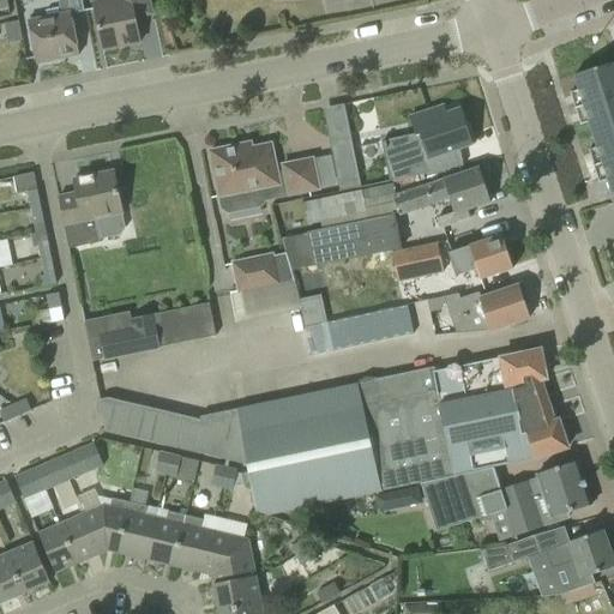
[(151,14),(148,0),(115,0),(119,14),(96,19),(102,50),(139,43),(134,18),(151,14)]
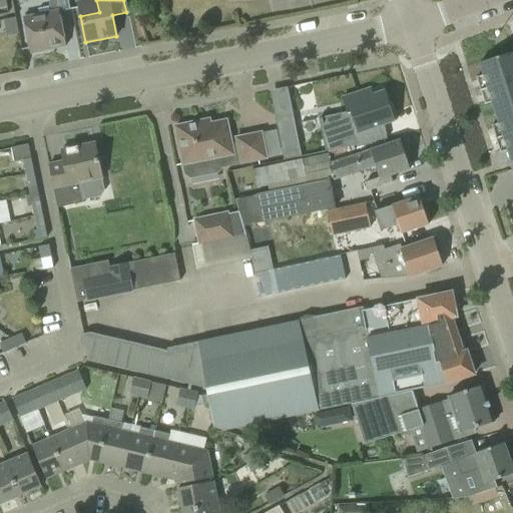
[(65,46),(61,27),(58,12),(23,19),(30,53),(65,46)]
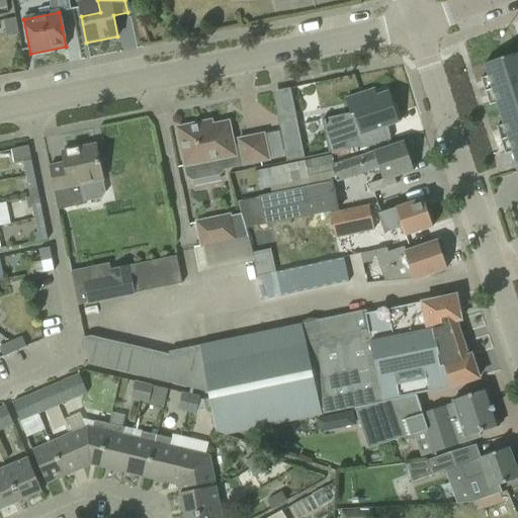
[(9,19),(3,21),(6,36),(18,34),(14,18),(9,19)]
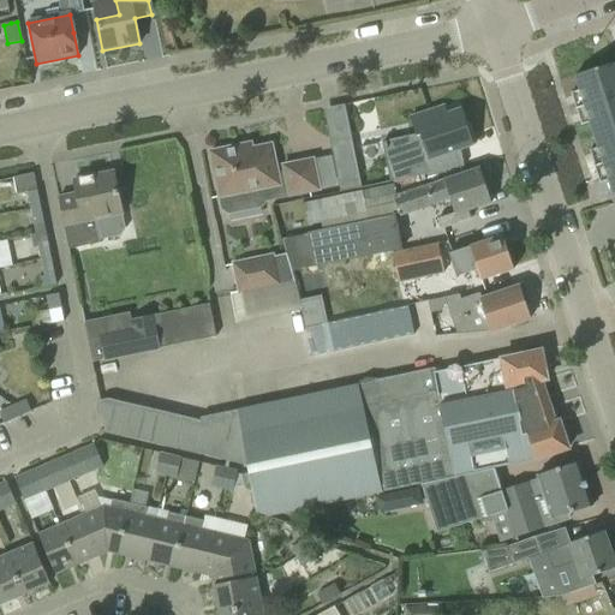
[(571,94),(575,109),(575,111),(614,97),(614,64),(609,66),(609,65),(603,67),(574,77),(579,91),(571,94)]
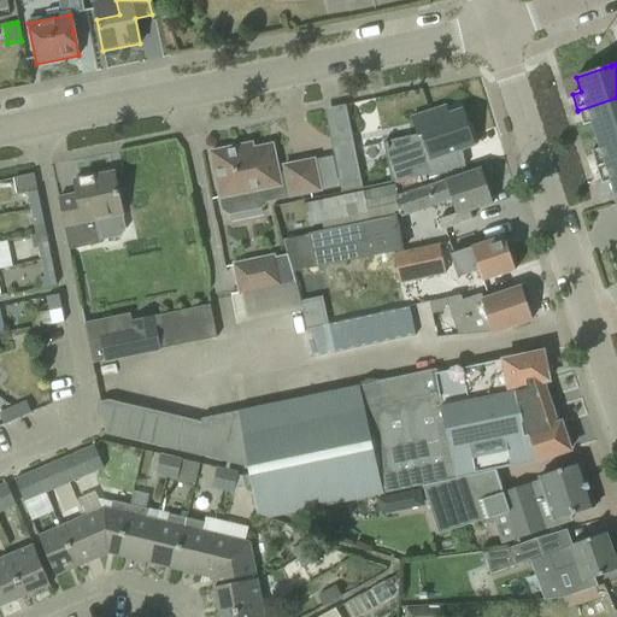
[(577,111),(582,127),(591,124),(595,136),(616,129),(616,98),(577,111)]
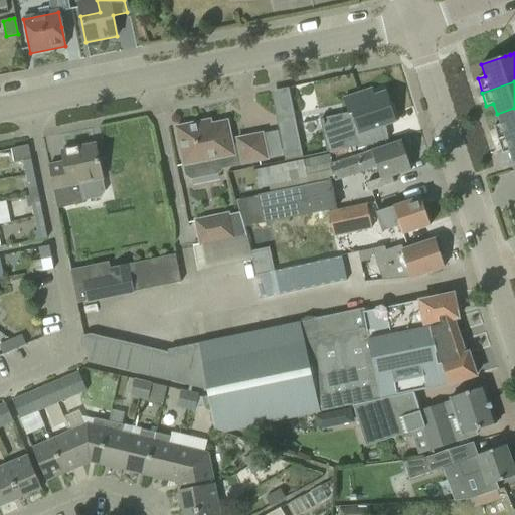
[(356,125),(325,135),(330,151),(326,151),(326,153),(388,140),(388,139),(384,140),(379,127),(389,123),(390,124),(397,122),(392,106),(390,107),(385,93),(374,97),(371,89),(344,99),(349,113),(349,115),(352,114),(356,125)]
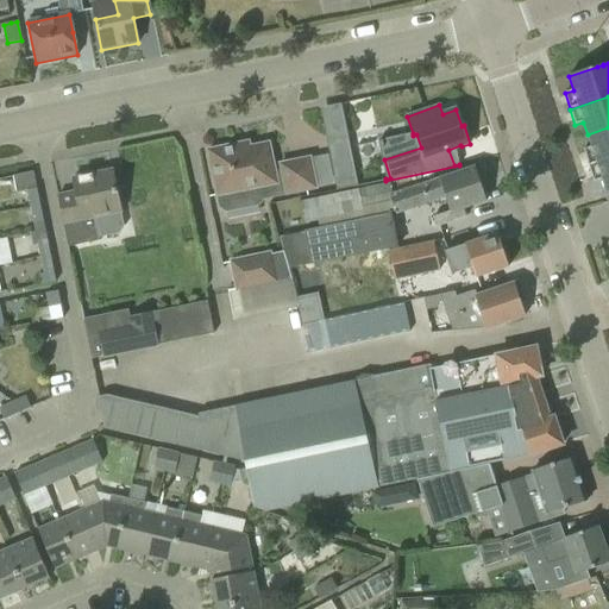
[(340,124),(324,127),(334,179),(337,190),(353,188),(340,124)]
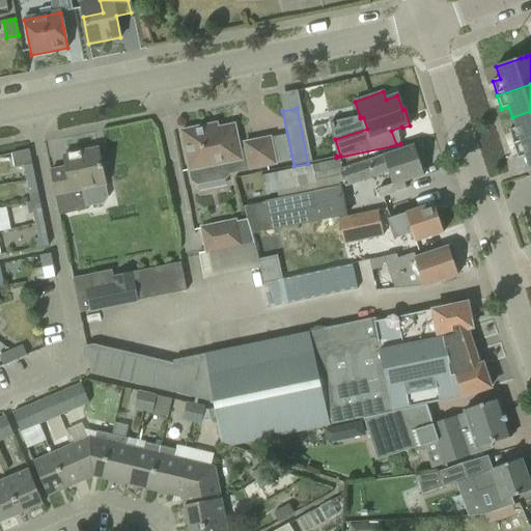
[(508,131),(512,144),(512,145),(530,139),(530,111),(512,117),(515,129),(508,131)]
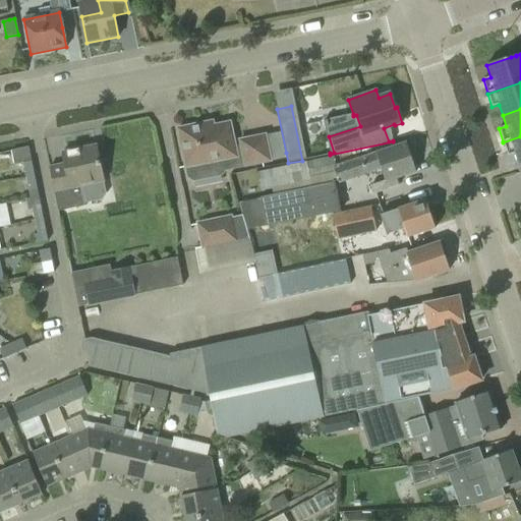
[(188,177),(194,180),(222,175),(224,170),(250,165),(270,161),(265,135),(239,140),(241,149),(235,150),(230,123),(198,129),(198,125),(177,129),(185,168),(186,168),(188,177)]
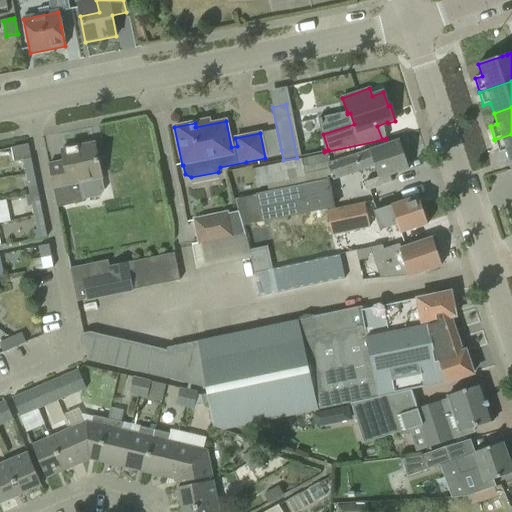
[(511,134),(494,140),(495,140),(499,153),(506,150),(510,162),(511,161),(511,134)]
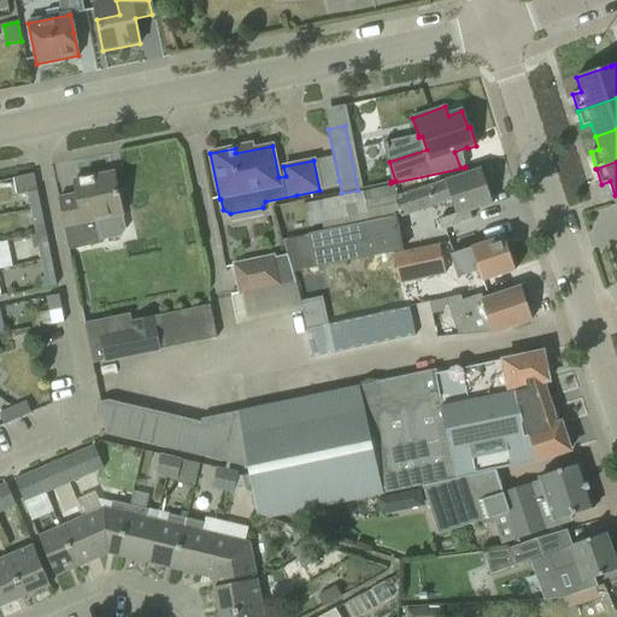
[(439,219),(441,230),(472,219),(469,212),(493,204),(481,170),(398,197),(401,217),(451,200),(454,215),(439,219)]
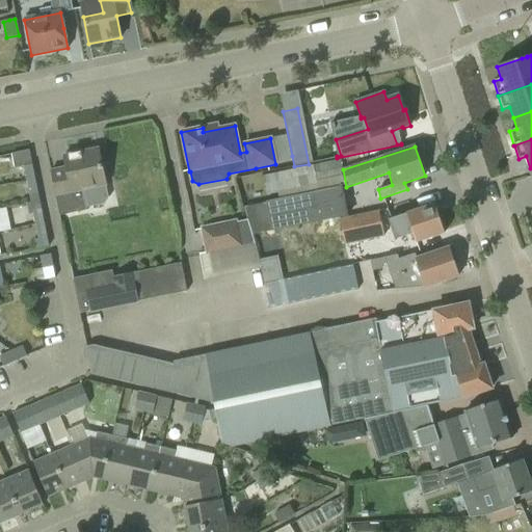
[(108,198),(106,186),(98,149),(63,156),(65,167),(50,171),(60,216),(87,210),(86,208),(104,204),(108,198)]
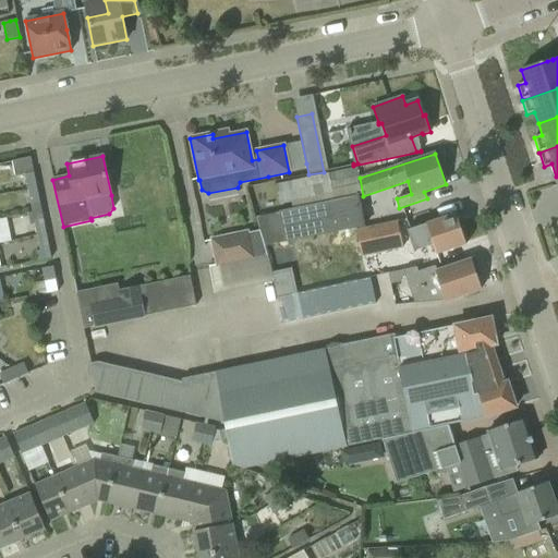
[(264,246),(363,227),(356,198),(363,196),(360,178),(356,169),(274,185),(279,213),(256,218),(259,231),(264,246)]
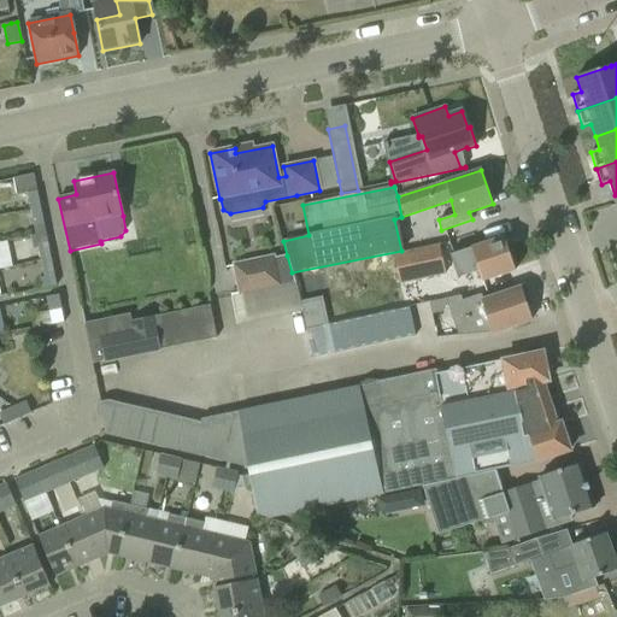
[(40,207),(37,192),(28,194),(30,210),(40,207)]
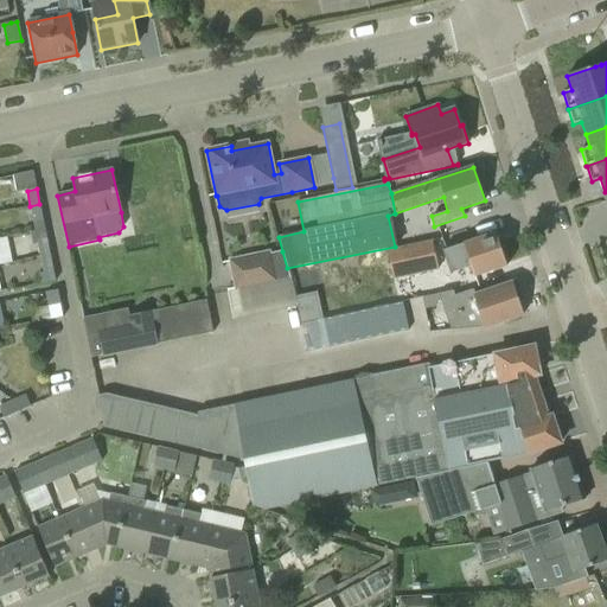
[(43,222),(39,204),(30,206),(33,223),(43,222)]
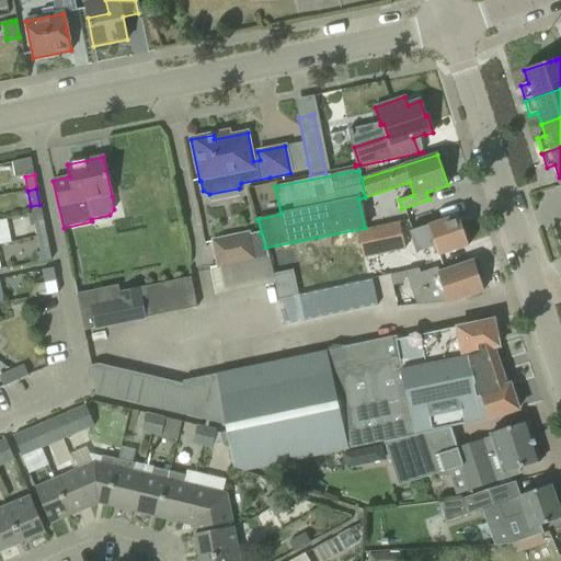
[(427,226),(409,232),(415,253),(435,247),(438,256),(468,245),(458,216),(427,226)]
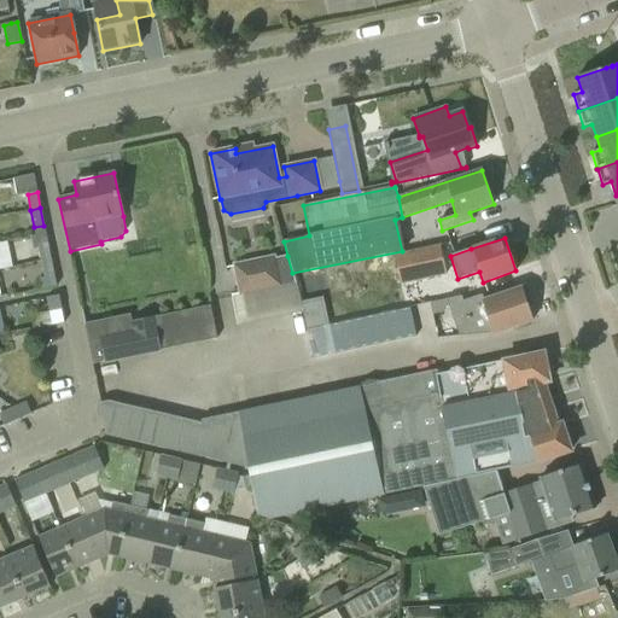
[(51,260),(47,243),(36,245),(40,262),(51,260)]
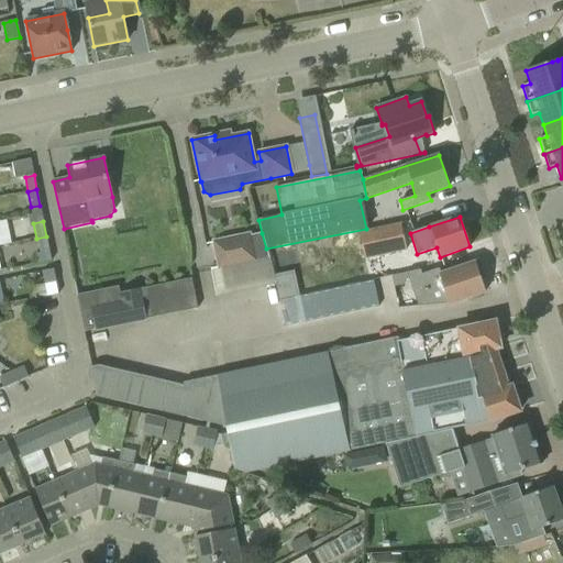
[(406,250),(401,225),(365,232),(360,233),(365,258),(406,250)]
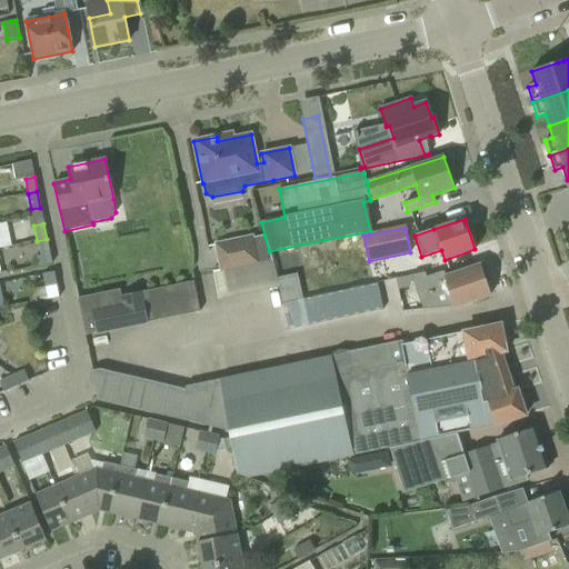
[(215,243),(220,272),(272,261),(269,251),(265,236),(255,238),(253,235),(215,243)]
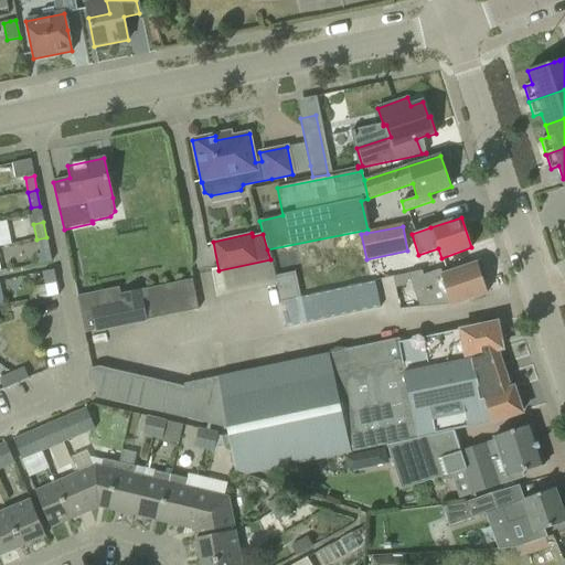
[(52,262),(46,237),(36,240),(41,264),(52,262)]
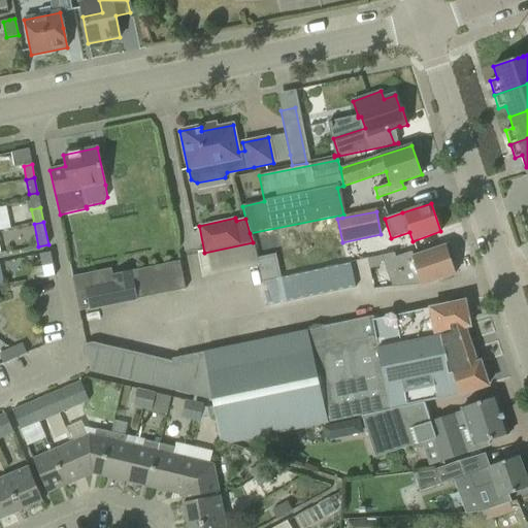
[(394,253),(392,244),(369,250),(371,258),(382,256),(394,253)]
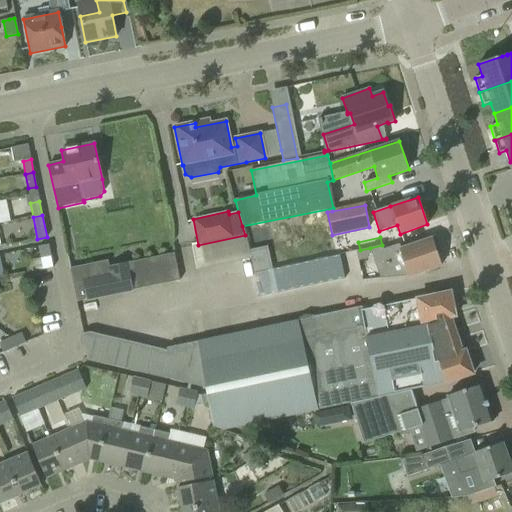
[(370,250),(380,279),(409,277),(441,266),(432,238),(399,249),(398,245),(383,250),(382,245),(370,248),(370,250)]
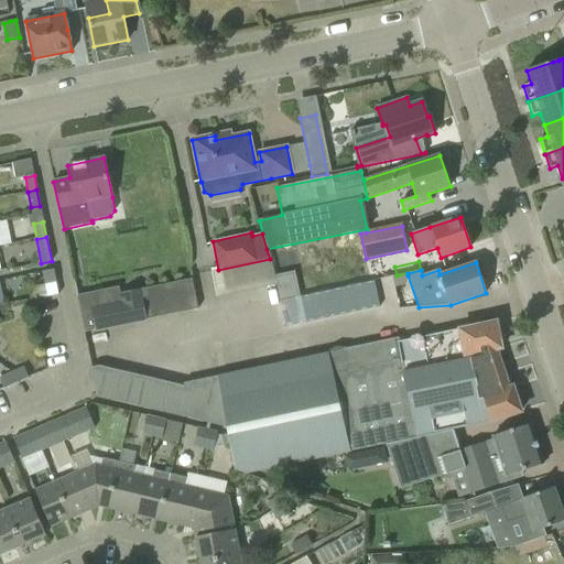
[(43,272),(45,284),(56,283),(53,270),(43,272)]
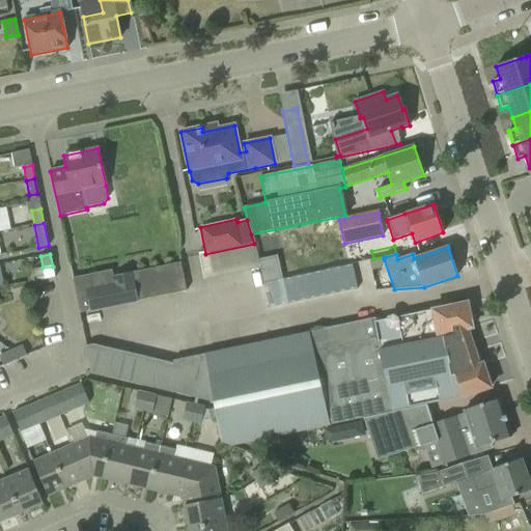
[(373,259),(369,260),(371,270),(381,269),(384,259),(384,257),(373,259)]
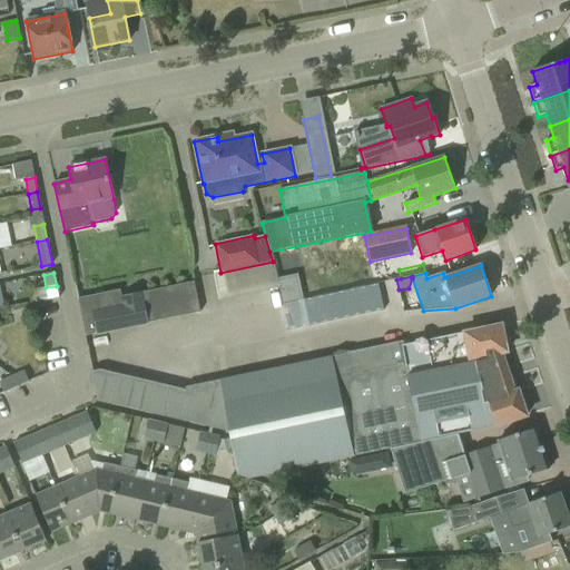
[(278,286),(282,304),(300,301),(295,278),(277,283),(278,286)]
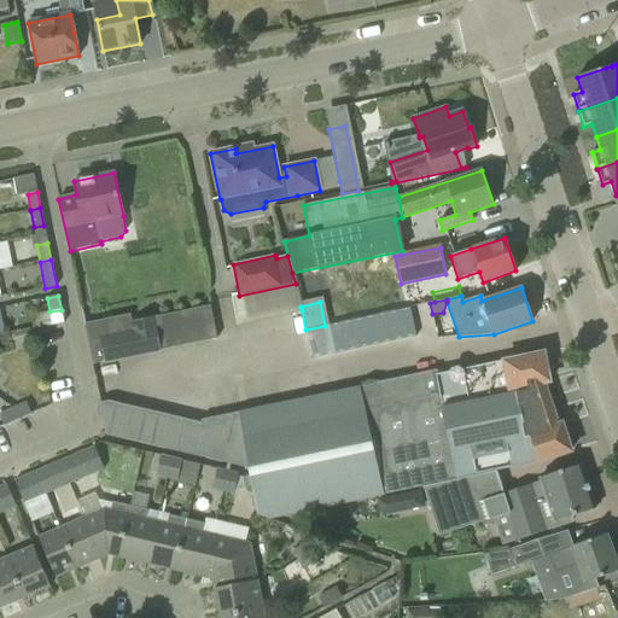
[(217,338),(210,305),(155,316),(132,321),(130,314),(85,324),(93,365),(104,362),(104,363),(161,351),(161,350),(217,338)]
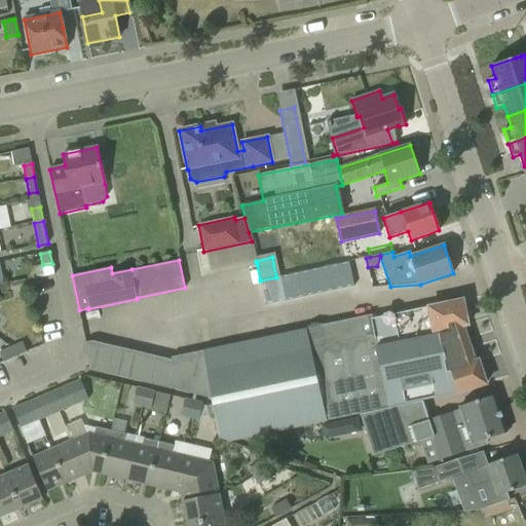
[(212,399),(218,439),(228,443),(359,415),(422,401),(452,395),(486,384),(478,361),(475,362),(462,327),(467,326),(462,301),(372,318),(371,315),(204,350),(212,399)]
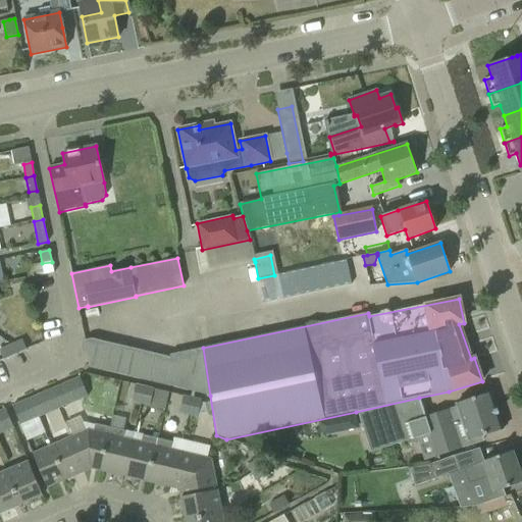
[(105,371),(112,344),(92,338),(85,341),(90,367),(105,371)]
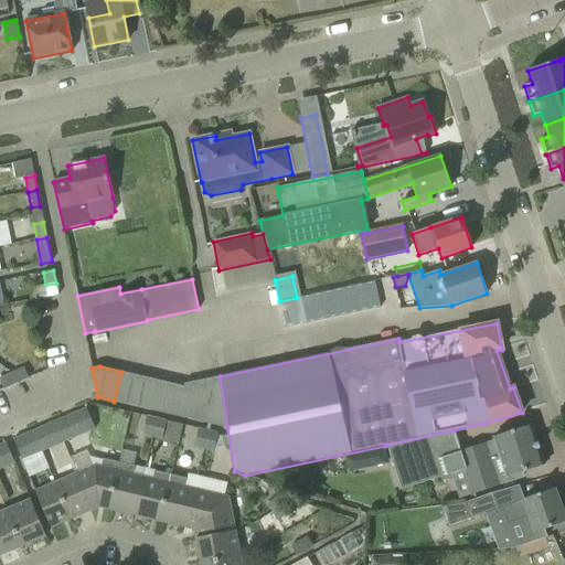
[(17,383),(29,379),(24,369),(12,373),(17,383)]
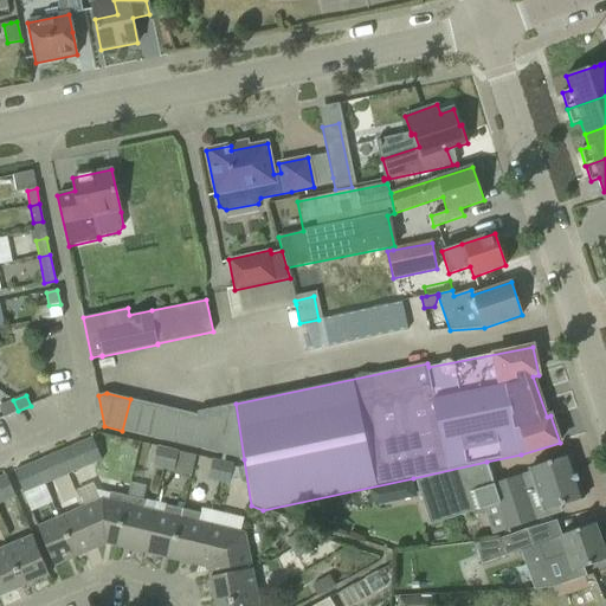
[(140,436),(148,404),(130,399),(122,431),(140,436)]
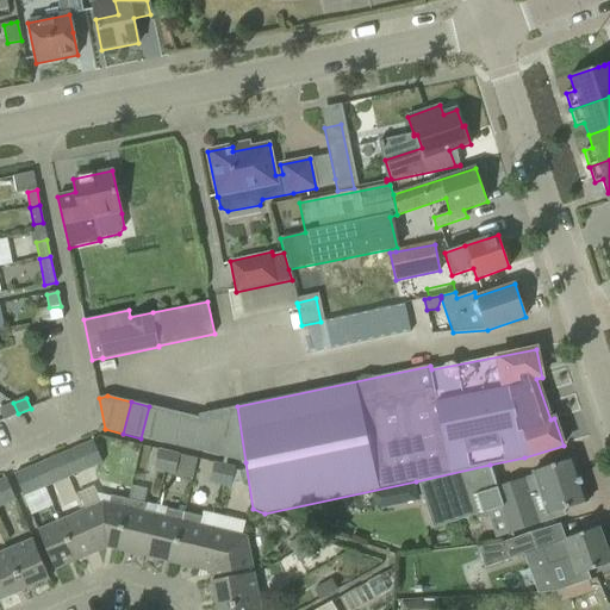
[(18,414),(13,403),(0,409),(4,419),(18,414)]
